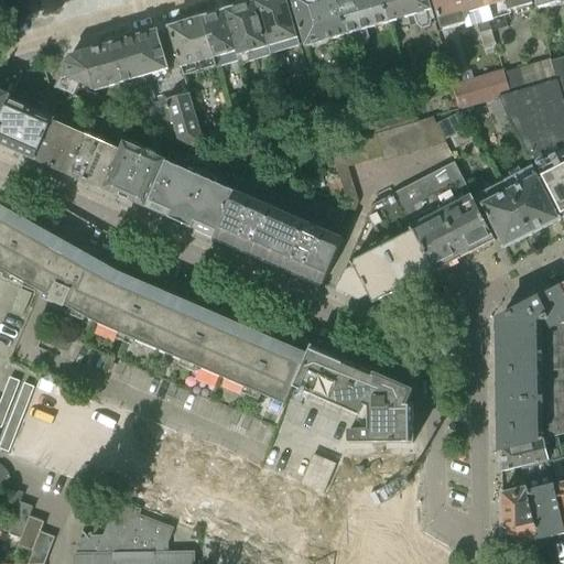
[(286,0),(267,0),(258,3),(272,55),(300,47),(286,0)]
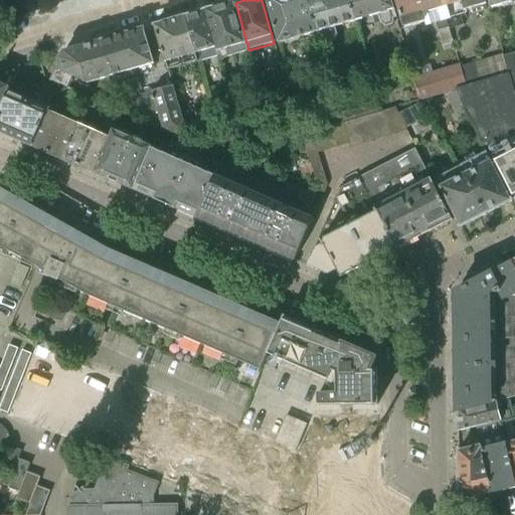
[(266,0),(279,44),(317,33),(318,33),(308,0),(266,0)]
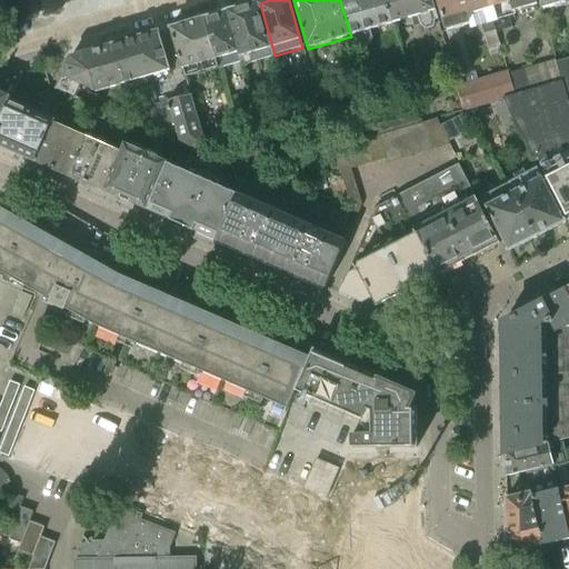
[(370,30),(393,23),(386,0),(340,0),(351,37),(350,37),(352,46),(355,46),(361,49),(370,46),(373,39),(370,30)]
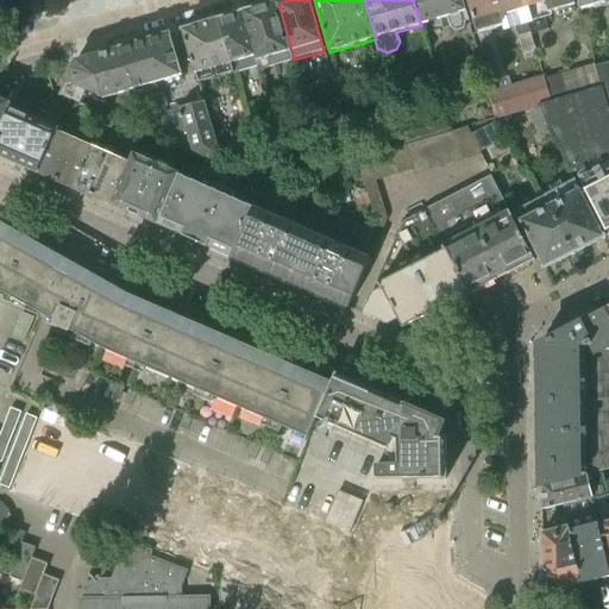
[(466,23),(464,13),(466,12),(463,0),(413,0),(421,25),(447,18),(450,27),(454,33),(465,31),(466,23)]
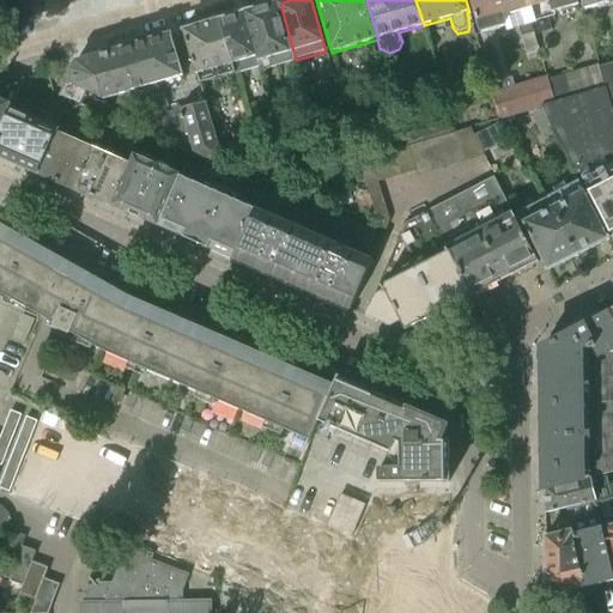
[(508,34),(534,25),(525,0),(472,0),(483,35),(507,28),(508,34)]
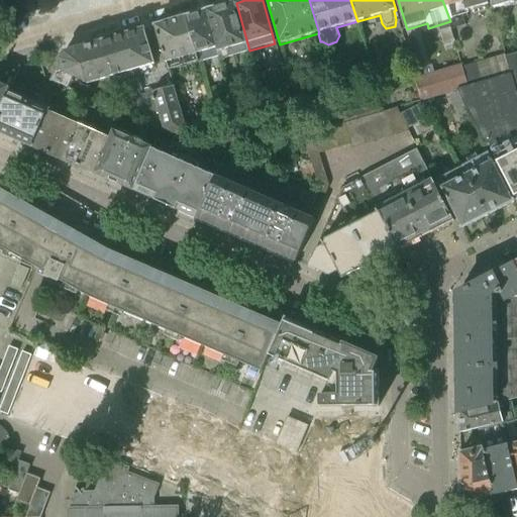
[(469,14),(468,11),(488,5),(486,0),(442,0),(450,21),(453,20),(453,19),(469,14)]
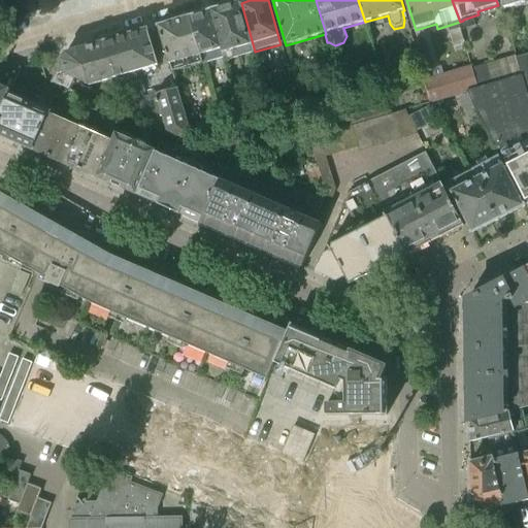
[(526,0),(501,0),(504,9),(527,3),(526,0)]
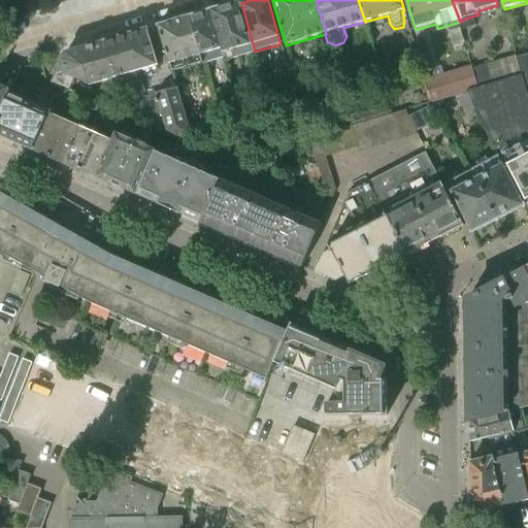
[(255,53),(255,52),(241,3),(213,11),(228,62),(255,53)]
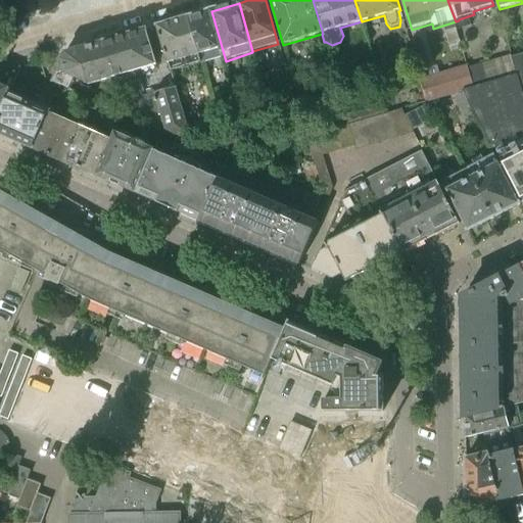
[(223,61),(226,61),(211,11),(189,17),(202,63),(222,58),(223,61)]
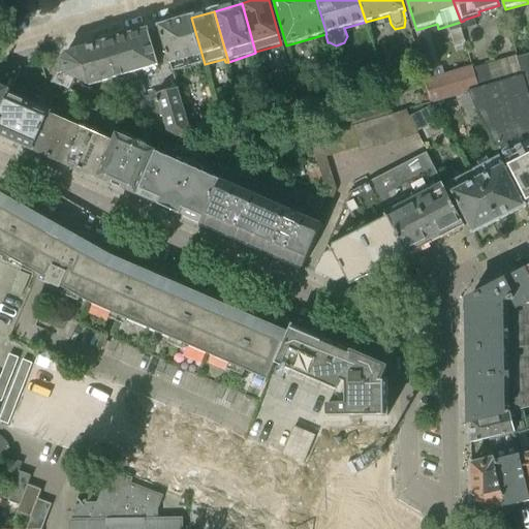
[(191,18),(159,27),(170,65),(172,64),(174,72),(190,68),(192,75),(207,71),(205,64),(191,18)]
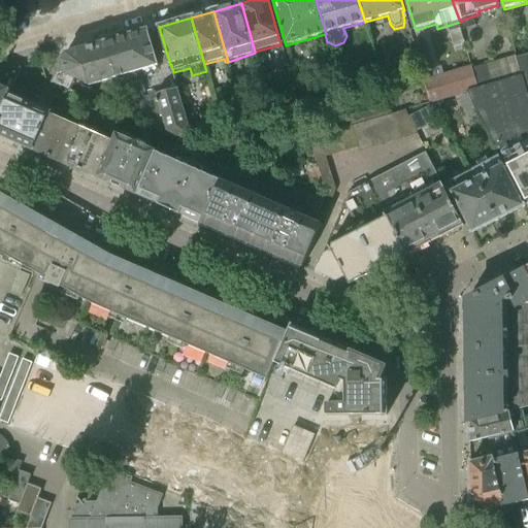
[(464,40),(460,25),(449,29),(452,43),(464,40)]
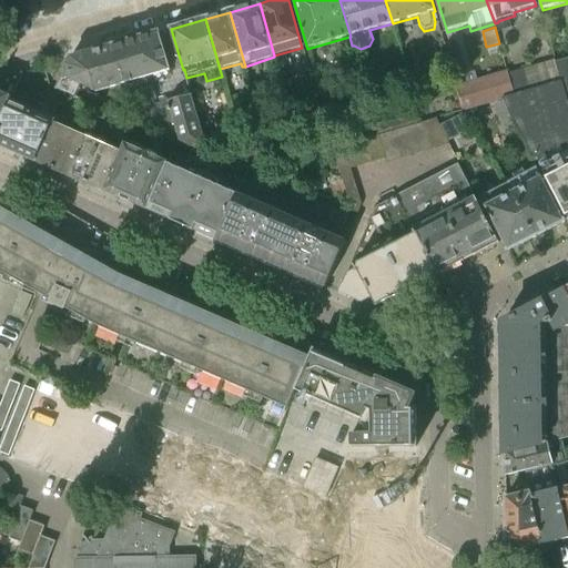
[(169,72),(156,33),(112,47),(123,85),(134,124),(180,144),(168,102),(153,105),(145,79),(169,72)]
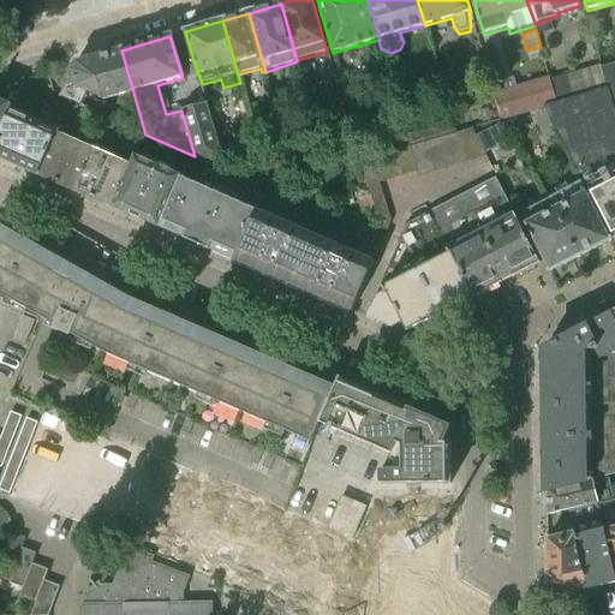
[(133,93),(121,51),(78,64),(72,71),(76,85),(67,88),(64,96),(83,105),(89,93),(105,101),(133,93)]
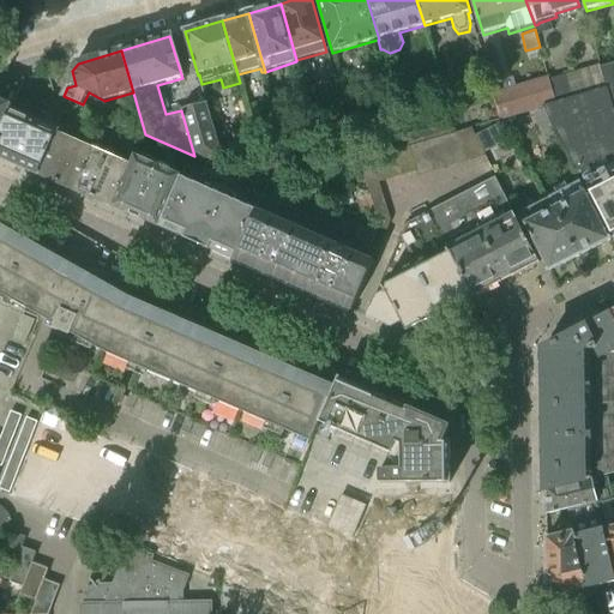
[(558,102),(542,107),(543,108),(543,109),(565,151),(576,172),(584,169),(587,176),(613,161),(613,62),(600,67),(606,88),(558,102)]
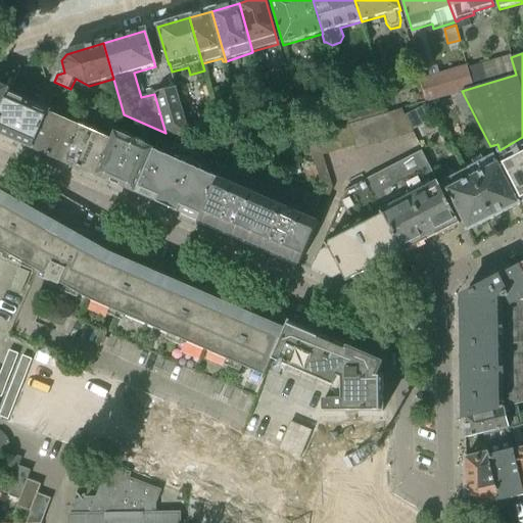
[(511,55),(469,67),(475,87),(516,75),(511,57),(511,55)]
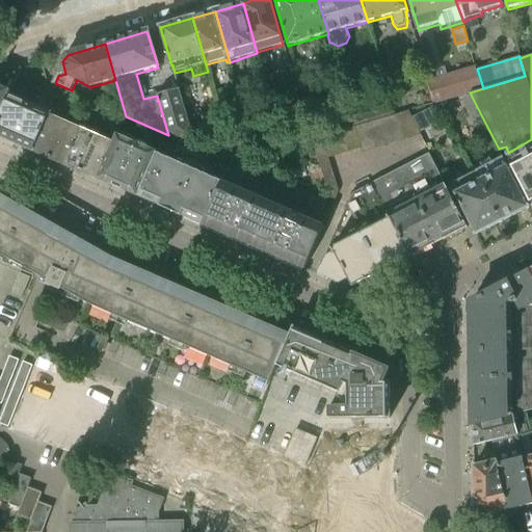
[(483,88),(477,69),(476,69),(476,67),(447,75),(445,68),(434,71),(436,79),(431,80),(439,103),(471,94),(470,92),(483,88)]
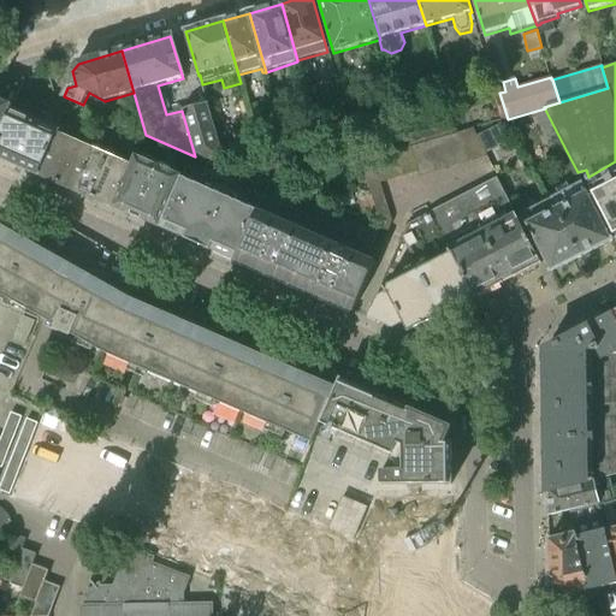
[(0,132),(10,110),(12,105),(13,105),(25,80),(0,86),(0,132)]
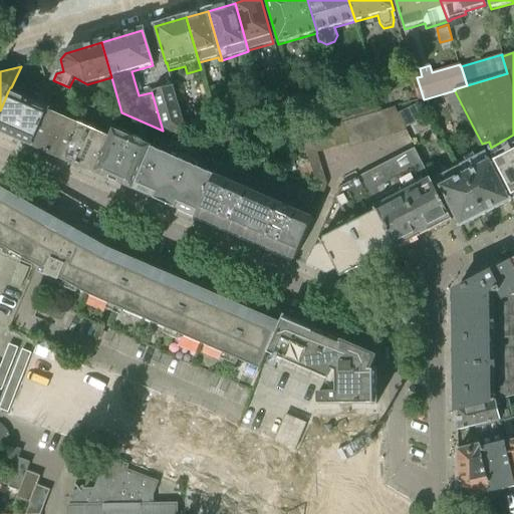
[(12,93),(8,91),(0,110),(0,132),(32,148),(48,111),(49,109),(46,108),(48,101),(36,96),(33,102),(24,98),(27,92),(15,86),(12,93)]
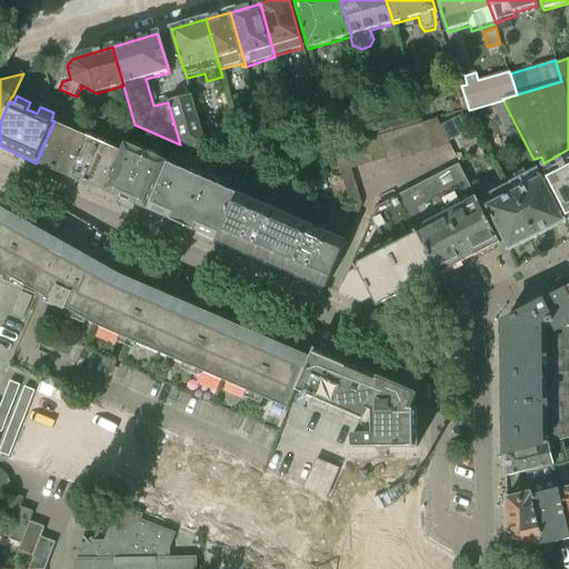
[(208,151),(192,96),(168,102),(180,145),(201,155),(208,151)]
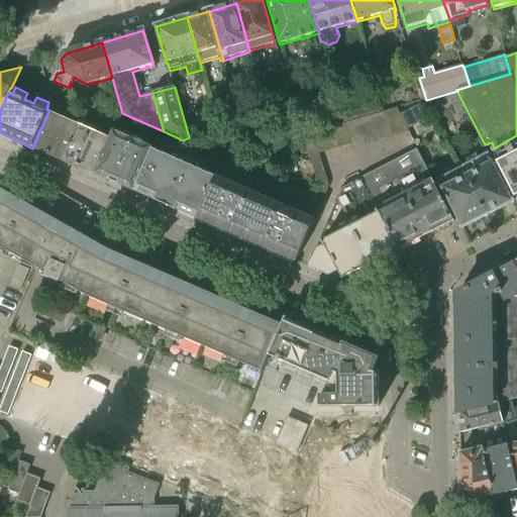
[(466,132),(476,127),(457,92),(447,97),(466,132)]
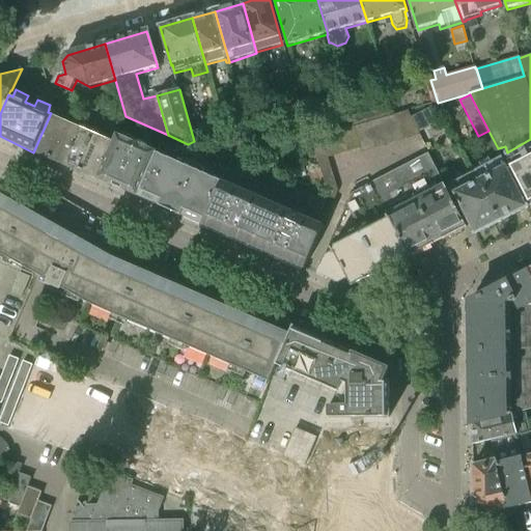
[(89,110),(92,102),(84,99),(81,106),(89,110)]
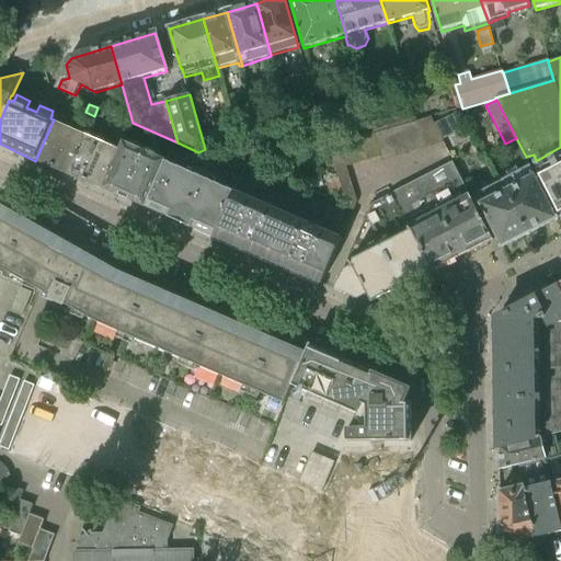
[(366,107),(374,135),(375,134),(387,130),(399,127),(411,124),(416,122),(412,107),(380,116),(377,104),(366,107)]
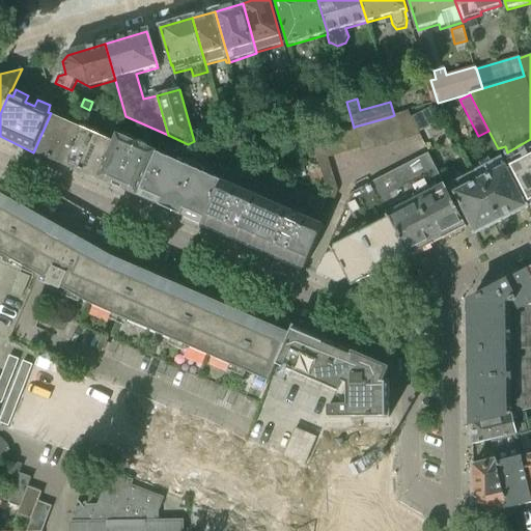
[(101,105),(92,102),(89,110),(98,113),(101,105)]
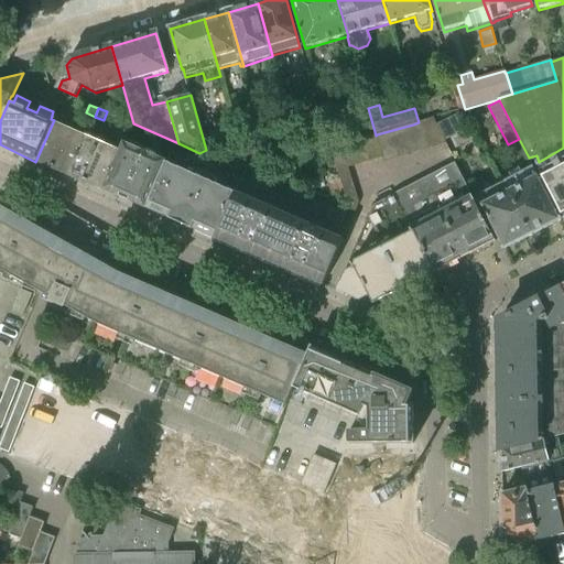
[(455,115),(437,123),(446,141),(464,131),(455,115)]
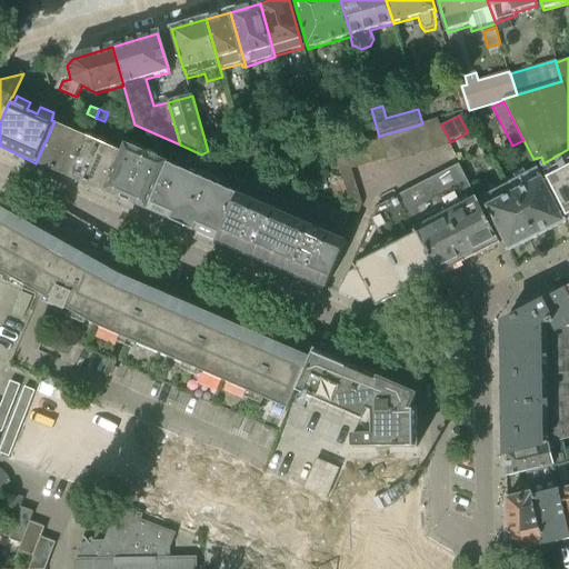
[(438,119),(428,122),(436,148),(450,143),(438,119)]
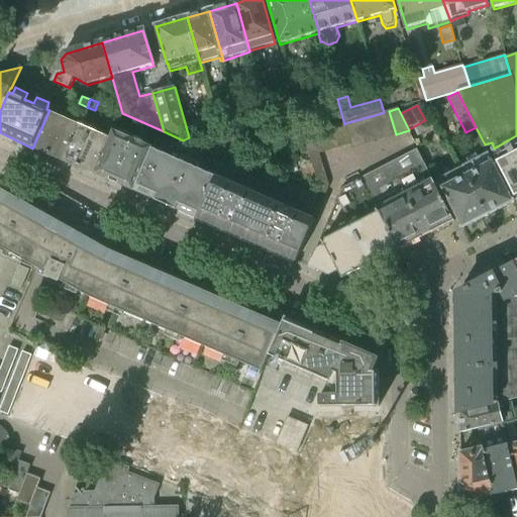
[(386,137),(396,134),(389,111),(384,112),(379,114),(386,137)]
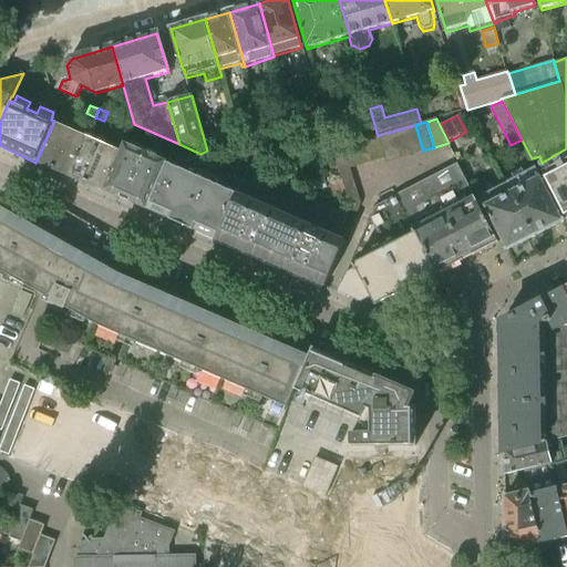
[(35,163),(71,177),(88,137),(53,123),(35,163)]
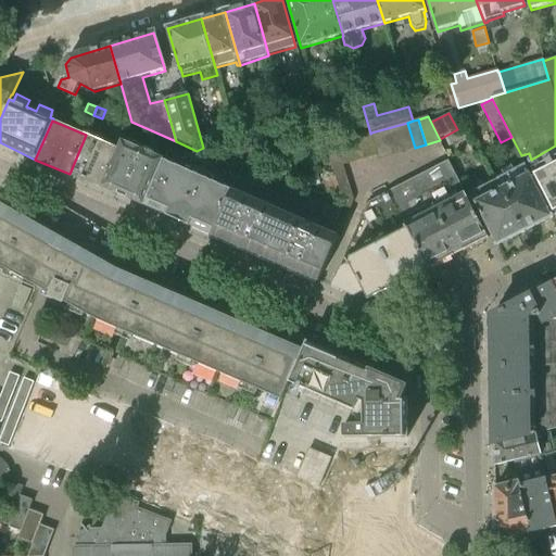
[(407,123),(395,126),(403,152),(415,148),(407,123)]
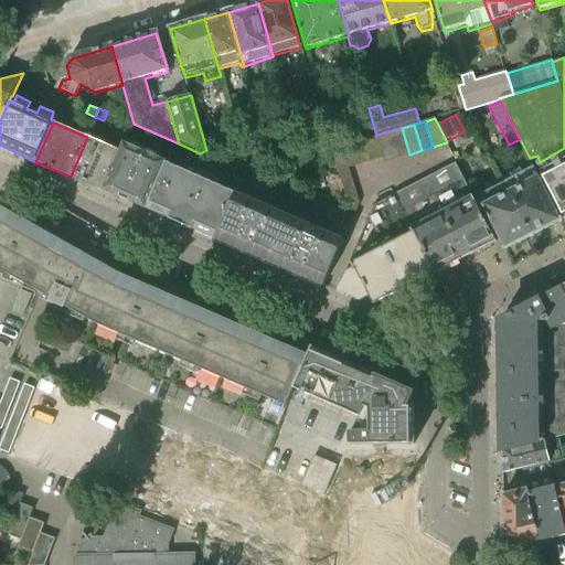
[(397,158),(409,155),(402,128),(390,131),(397,158)]
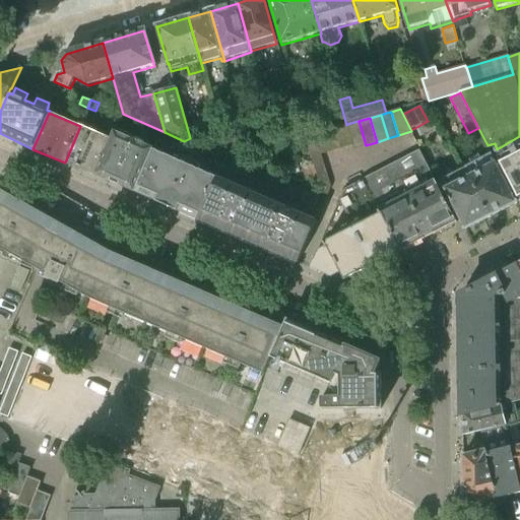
[(366,145),(359,121),(347,124),(353,144),(354,148),(366,145)]
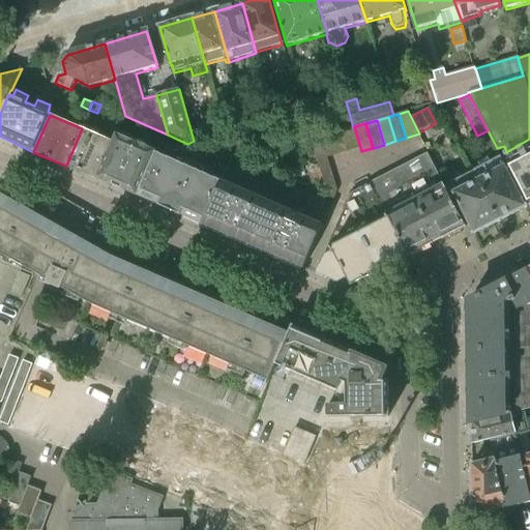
[(354,126),(353,127),(343,130),(349,151),(360,147),(354,126)]
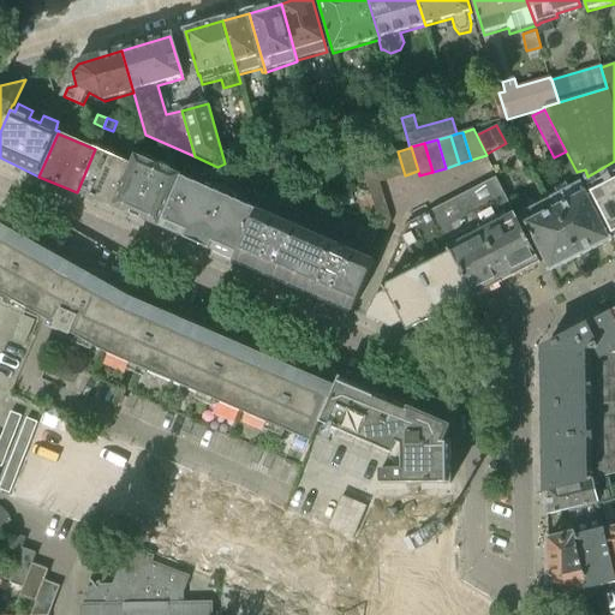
[(131,165),(95,149),(77,192),(113,208),(113,207),(131,165)]
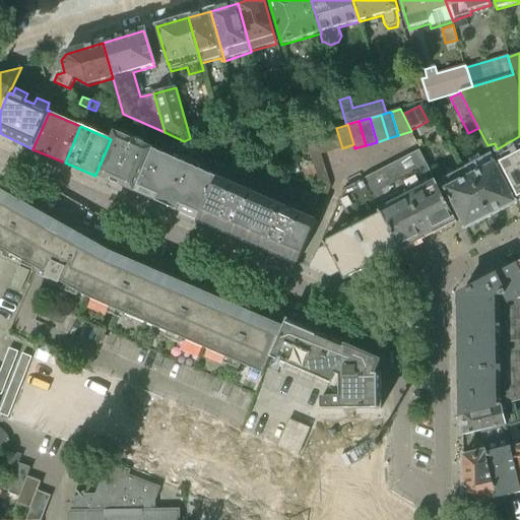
[(342,148),(336,128),(325,131),(331,151),(342,148)]
